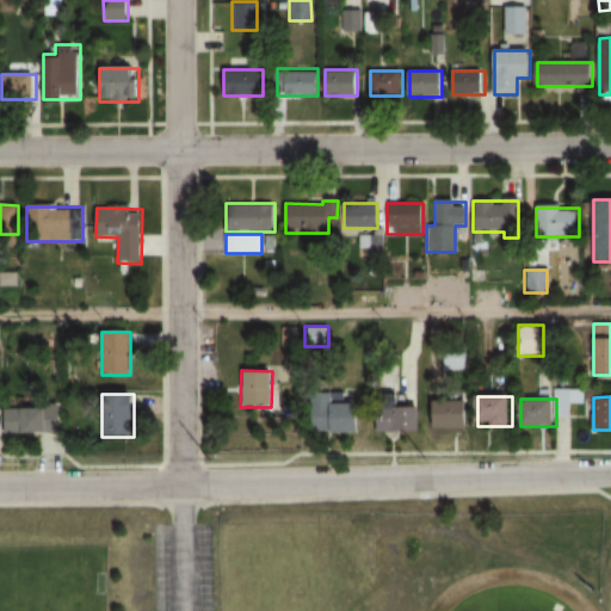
[(470,429),(470,402),(434,402),(434,429),(470,429)]
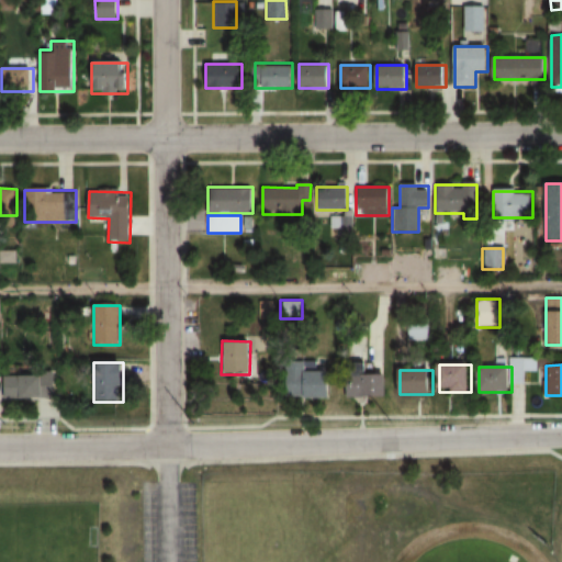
[(334,371),(292,371),(292,398),(334,397),(334,371)]
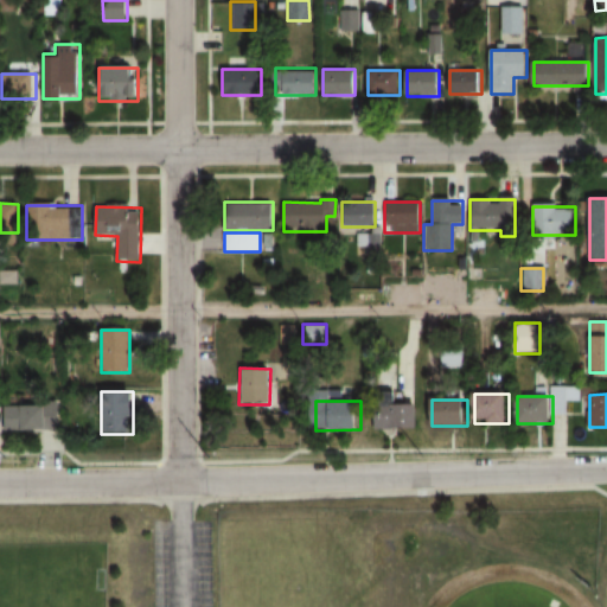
[(420,403),(375,403),(375,429),(420,429),(420,403)]
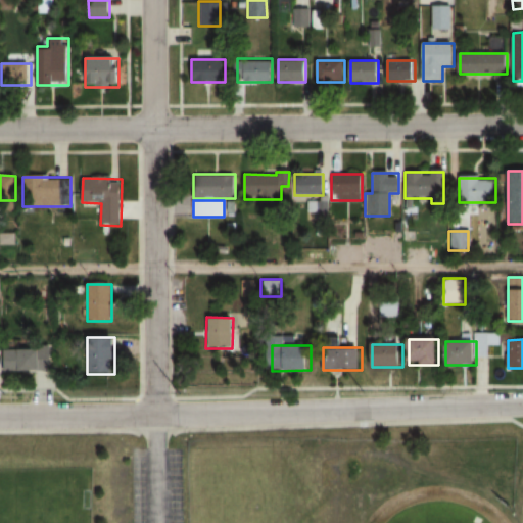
[(53,348),(7,348),(7,372),(53,372),(53,348)]
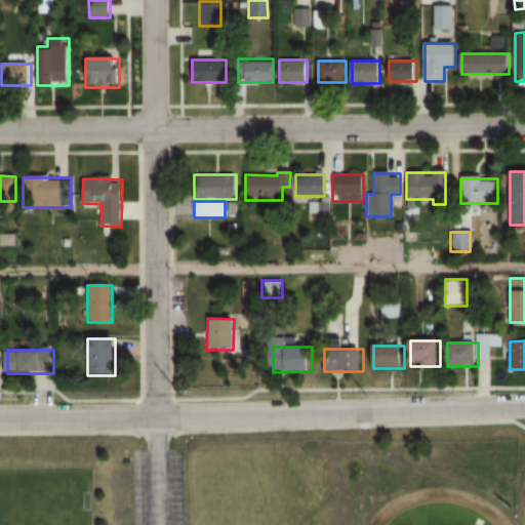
[(353,510),(363,510),(363,498),(353,498),(353,510)]
